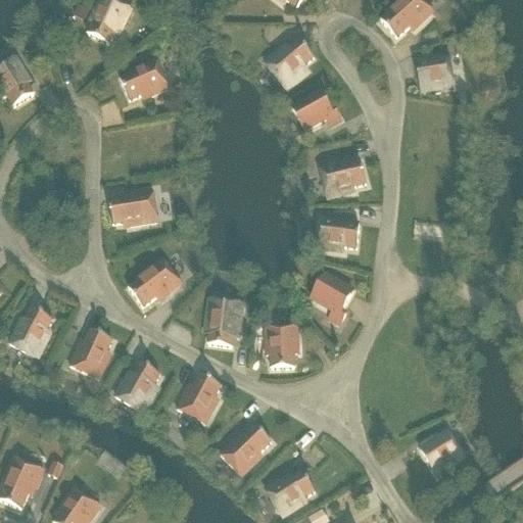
[(102,0),(90,25),(94,27),(88,38),(109,49),(120,29),(123,30),(131,13),(102,0)]
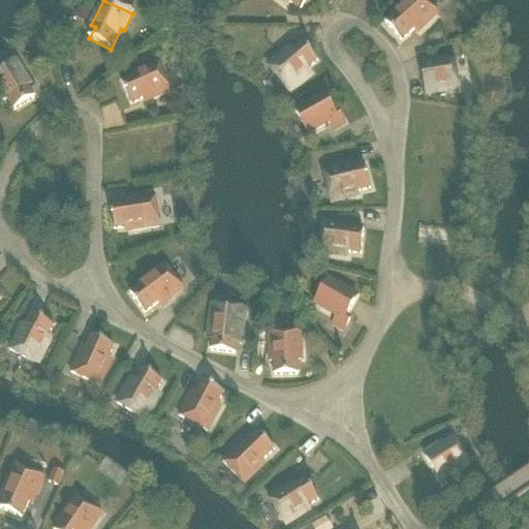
[(277,0),(288,8),(290,5),(302,12),(310,0),(277,0)]
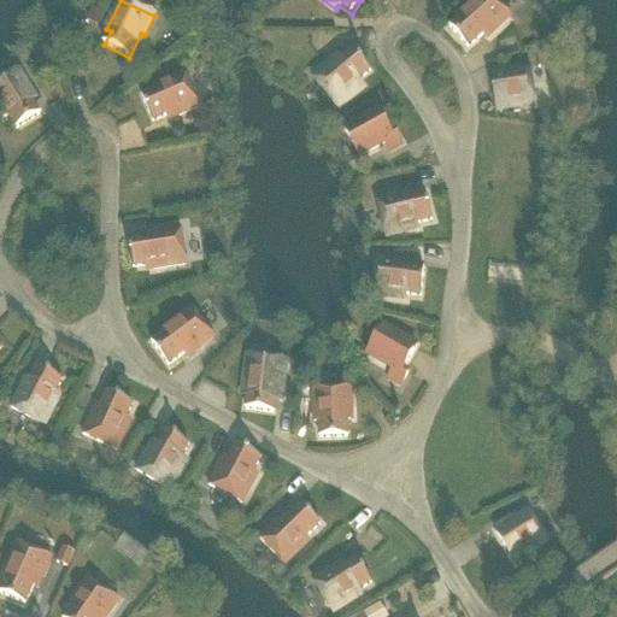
[(488,0),(476,0),(458,16),(462,19),(450,30),(469,51),(488,33),(492,36),(507,22),(488,0)]
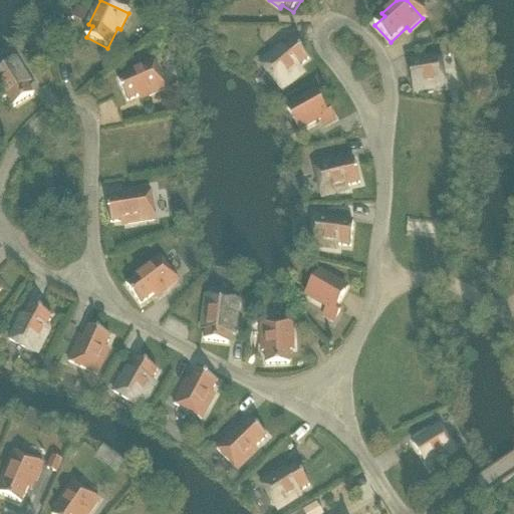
[(73,18),(84,23),(89,14),(77,9),(74,15),(73,18)]
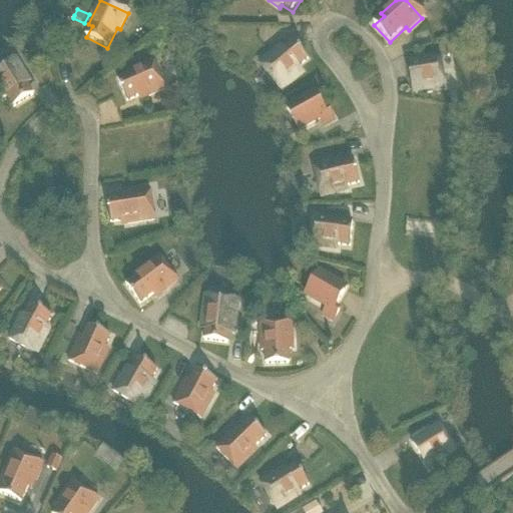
[(260,66),(281,90),(299,69),(309,61),(294,43),(277,57),(274,54),(260,66)]
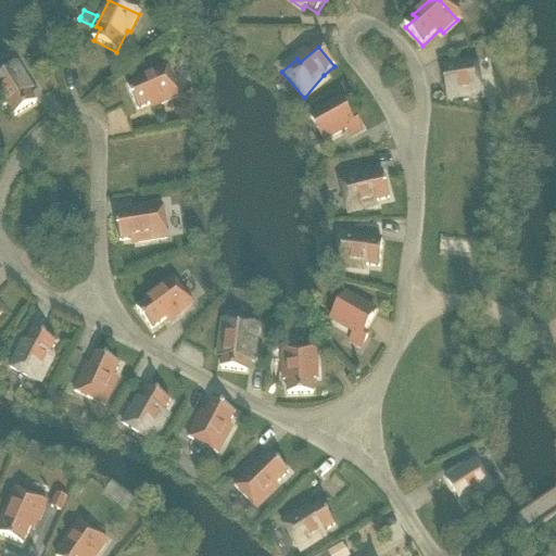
[(482,96),(477,62),(443,68),(449,101),(482,96)]
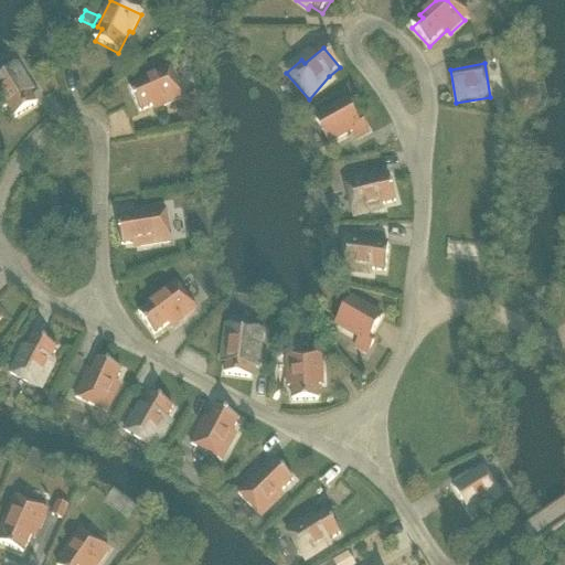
[(0,77),(0,104),(3,110),(8,108),(16,120),(36,107),(24,86),(28,84),(18,67),(0,77)]
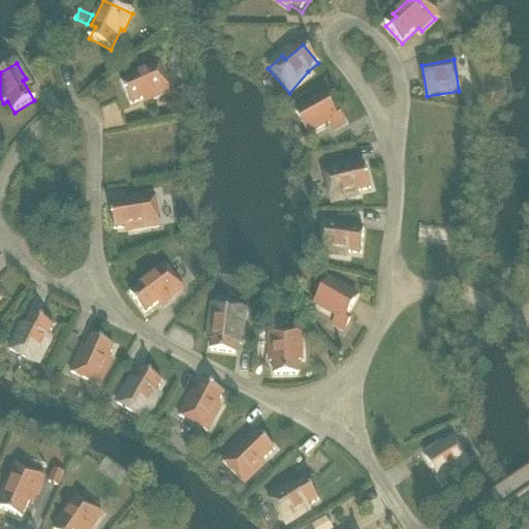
[(158,64),(132,75),(134,80),(122,85),(131,106),(152,97),(154,101),(170,94),(158,64)]
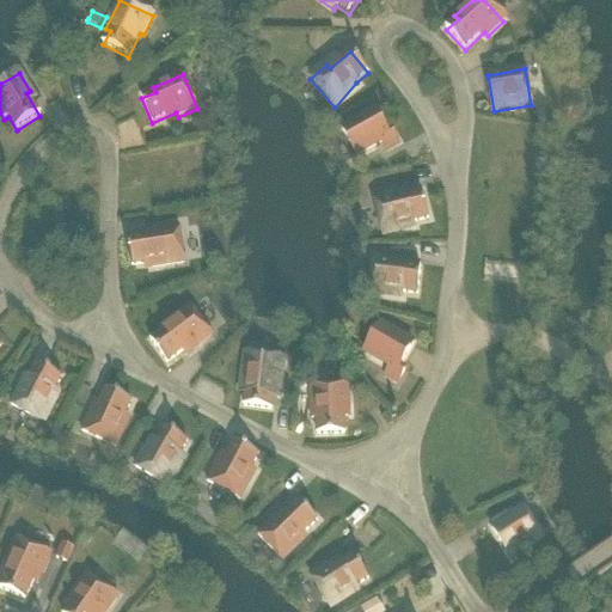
[(379,145),(385,151),(398,144),(392,133),(387,135),(374,112),(342,130),(357,158),(379,145)]
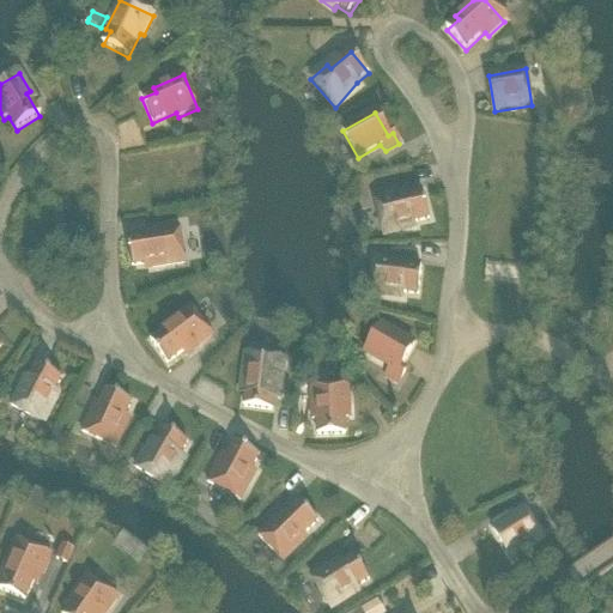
[(174,137),(175,145),(187,143),(184,131),(177,132),(174,137)]
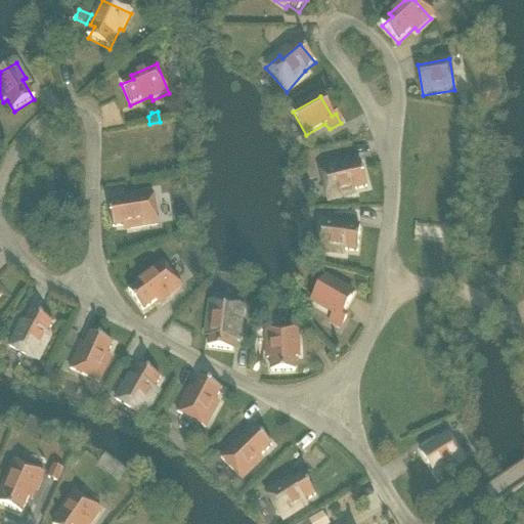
[(339,167),(320,171),(329,202),(355,195),(354,191),(367,188),(361,166),(340,171),(339,167)]
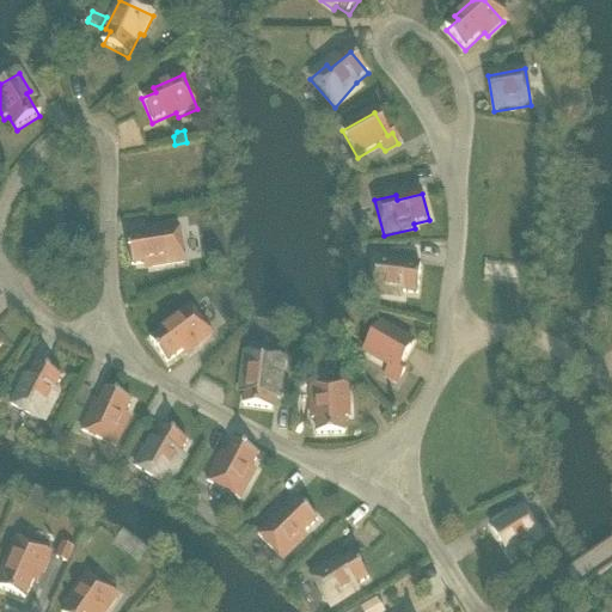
[(132,268),(152,264),(153,269),(185,264),(179,227),(158,231),(159,236),(128,240),(132,268)]
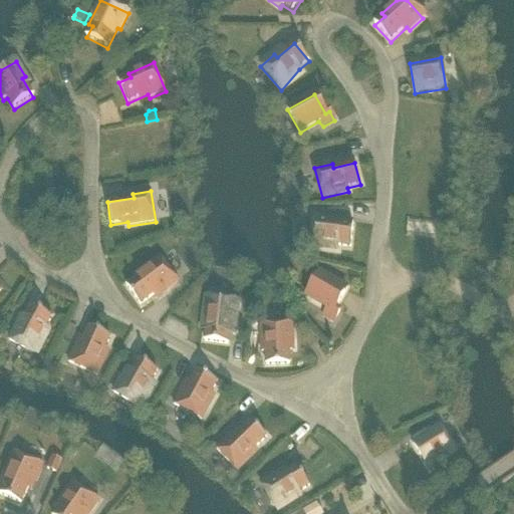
[(338,247),(351,249),(353,226),(331,223),(332,219),(314,217),(311,248),(337,251),(338,247)]
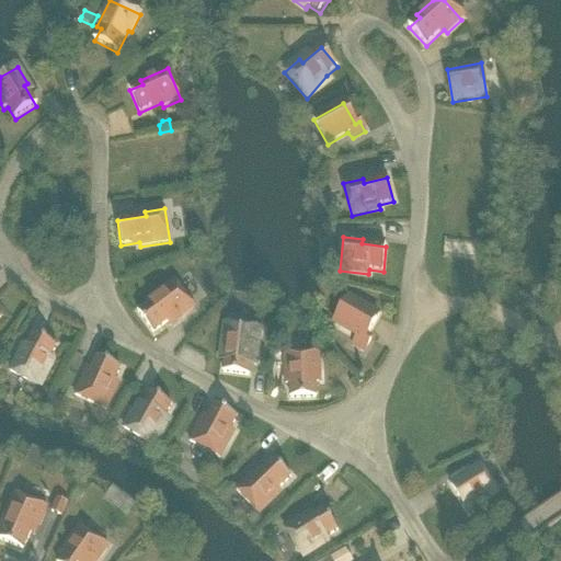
[(174,282),(150,299),(153,304),(138,315),(153,334),(176,318),(179,321),(195,309),(174,282)]
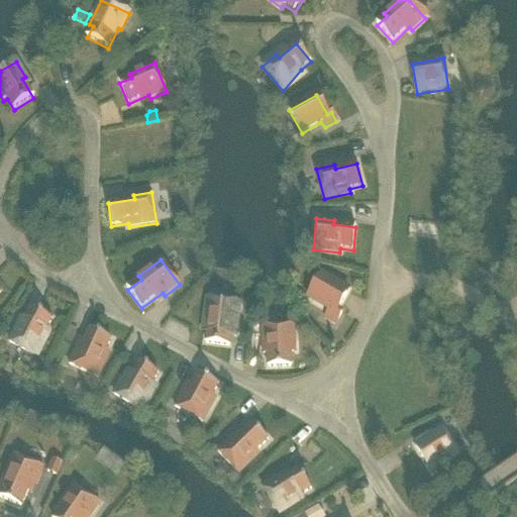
[(349,292),(322,277),(309,299),(329,311),(326,317),(337,323),(342,314),(338,312),(349,292)]
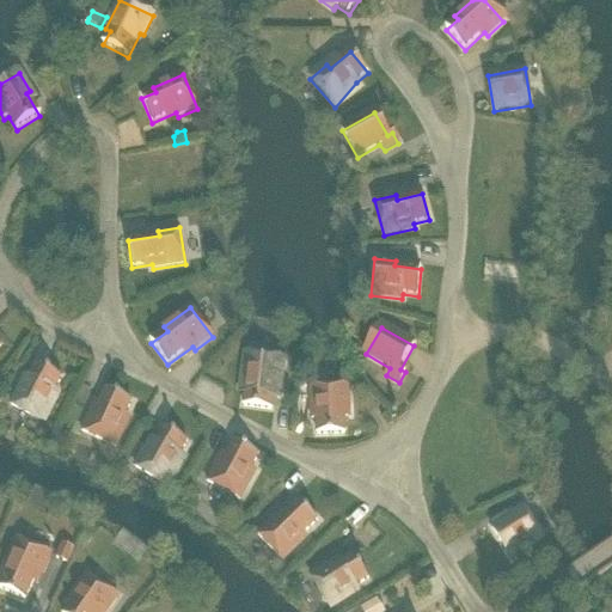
[(246,356),(243,387),(248,389),(244,409),(271,412),(276,381),(281,381),(283,361),(246,356)]
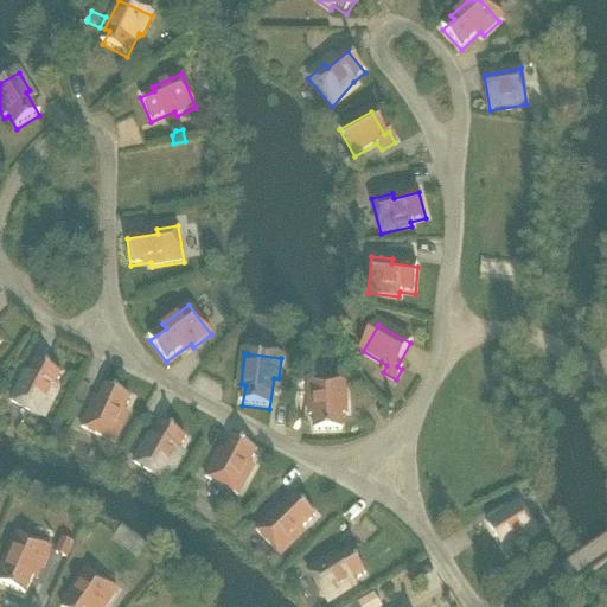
[(21,384),(12,404),(44,421),(59,391),(55,390),(62,376),(37,364),(25,387),(21,384)]
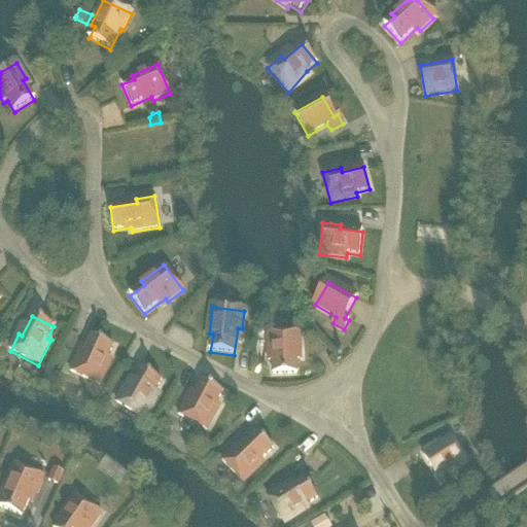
[(269,362),(273,362),(274,376),(297,376),(296,352),(301,352),(301,334),(268,335),(269,362)]
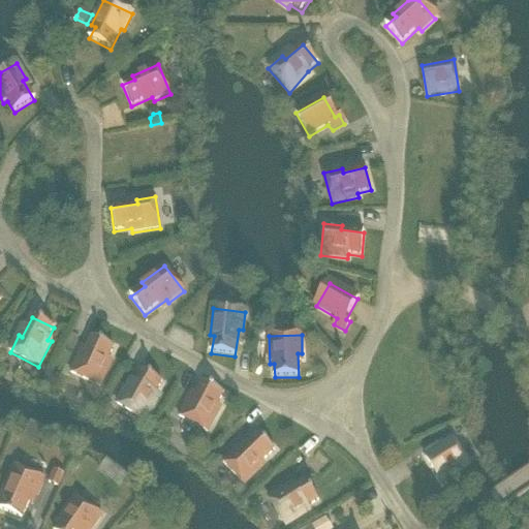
[(82,347),(70,374),(102,387),(114,362),(111,360),(115,349),(91,339),(87,348),(82,347)]
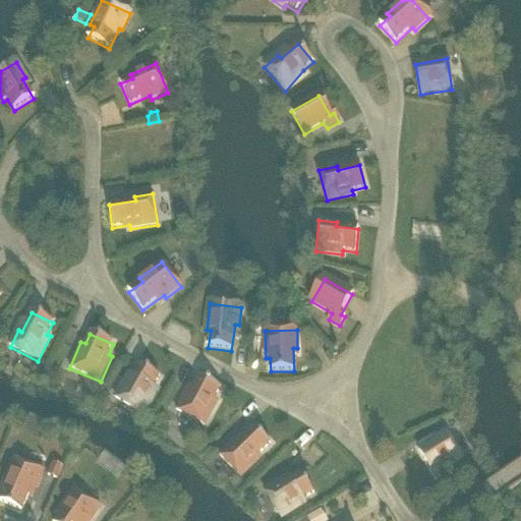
[(143,415),(157,391),(153,389),(160,378),(139,366),(128,386),(125,384),(116,399),(143,415)]
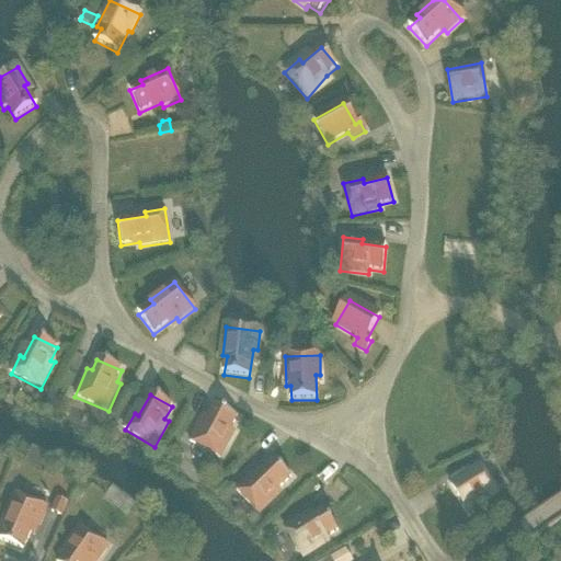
[(204,415),(189,443),(221,460),(237,433),(232,431),(238,420),(214,407),(208,418),(204,415)]
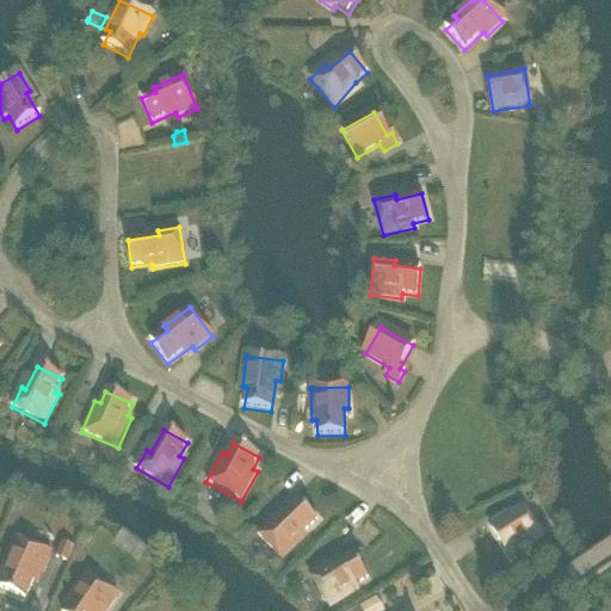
[(276,517),(260,531),(287,559),(306,538),(303,536),(318,522),(298,501),(279,520),(276,517)]
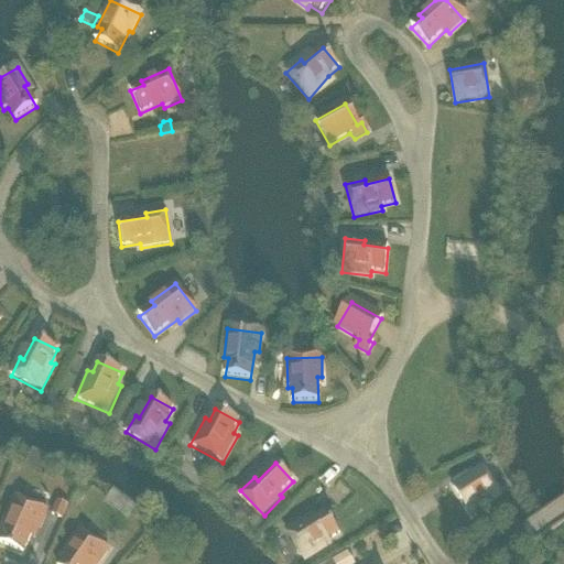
[(483,469),(453,487),(470,517),(500,499),(483,469)]
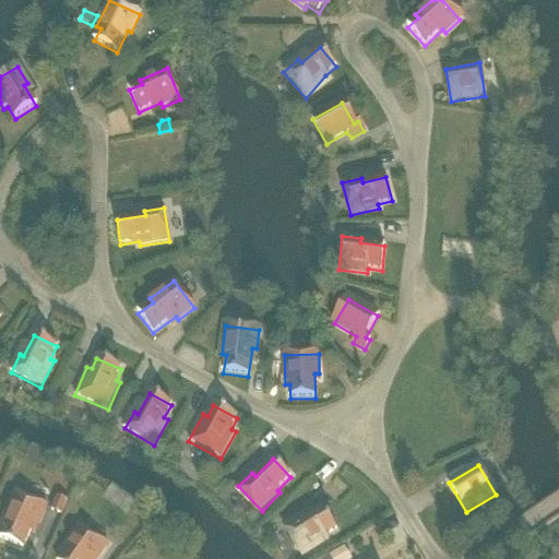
[(15,494),(3,521),(8,523),(0,539),(23,549),(35,524),(39,525),(47,508),(15,494)]
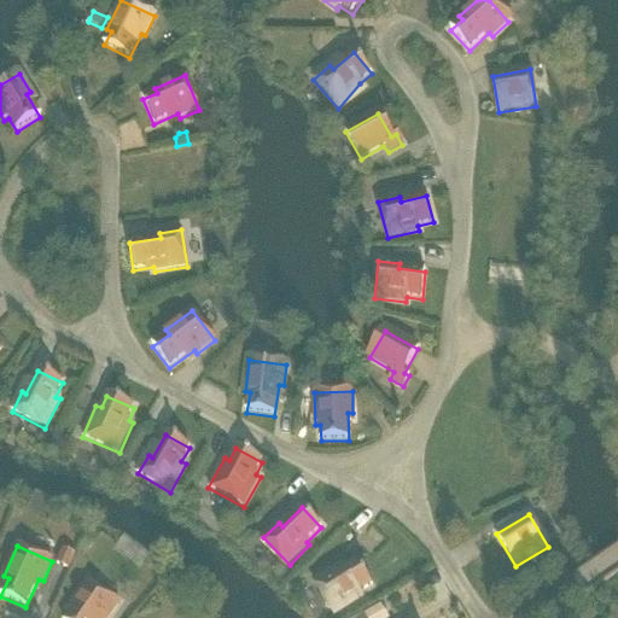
[(69,571),(75,555),(63,551),(57,566),(69,571)]
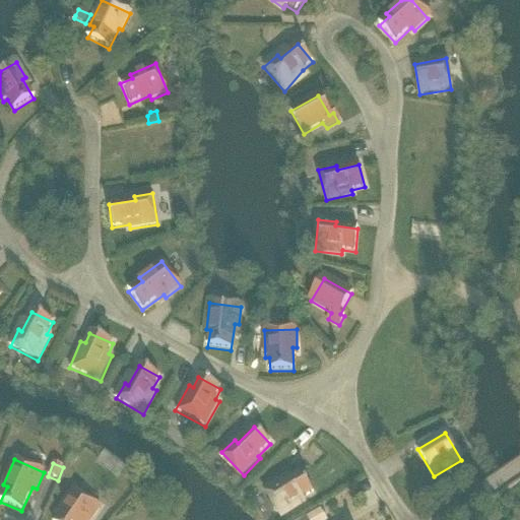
[(280,481),(264,492),(281,518),(305,504),(303,500),(314,493),(301,473),(282,485),(280,481)]
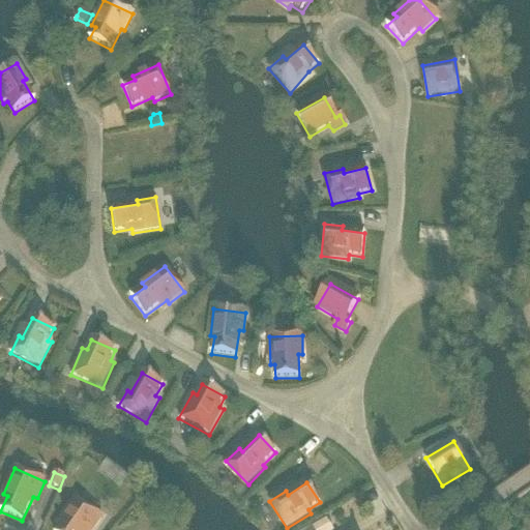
[(78,496),(62,519),(65,521),(58,529),(88,529),(90,527),(93,529),(105,514),(78,496)]
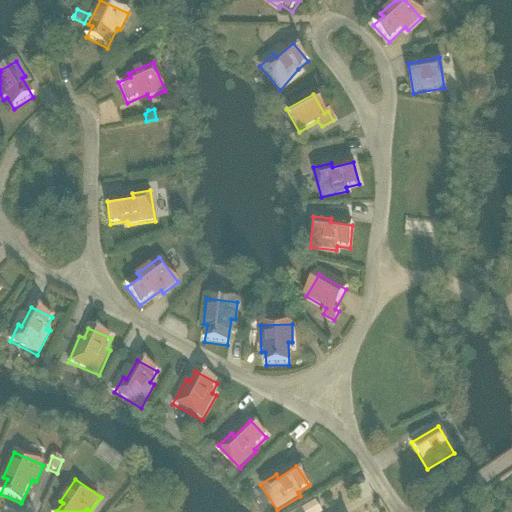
All buildings are outlined.
